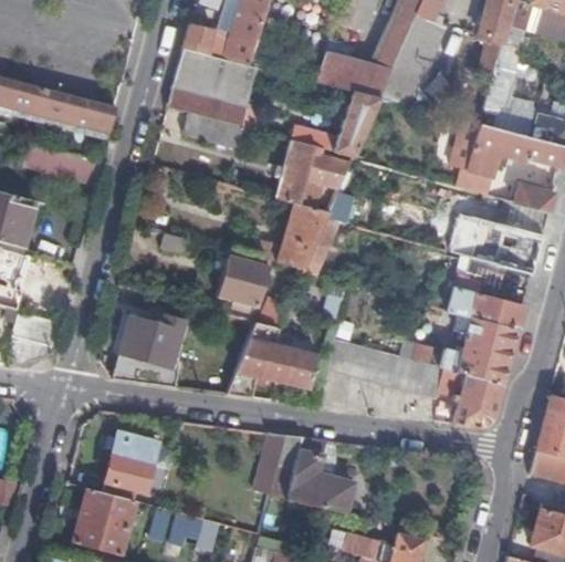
[(249,63),(269,0),(243,0),(232,35),(190,25),(185,48),(249,63)]
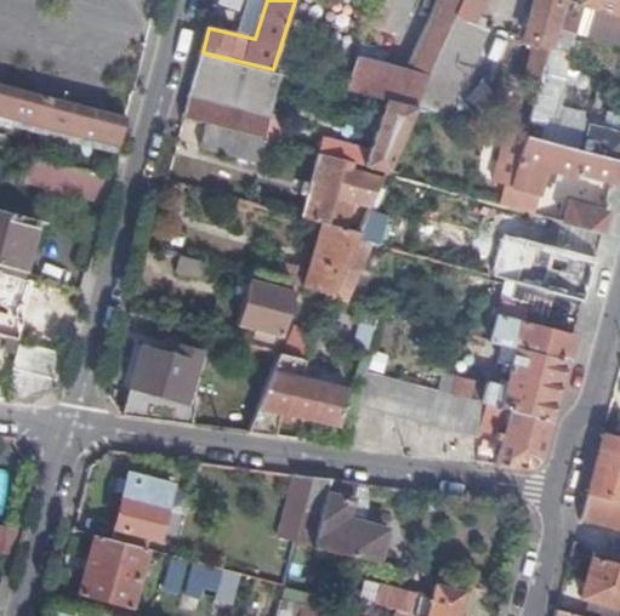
[(377,0),(370,20),(402,32),(414,0),(377,0)]
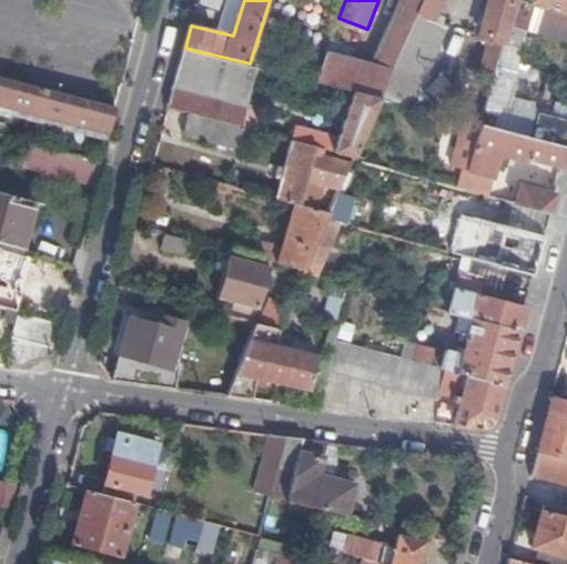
[(405,0),(376,67),(392,71),(423,0),(405,0)]
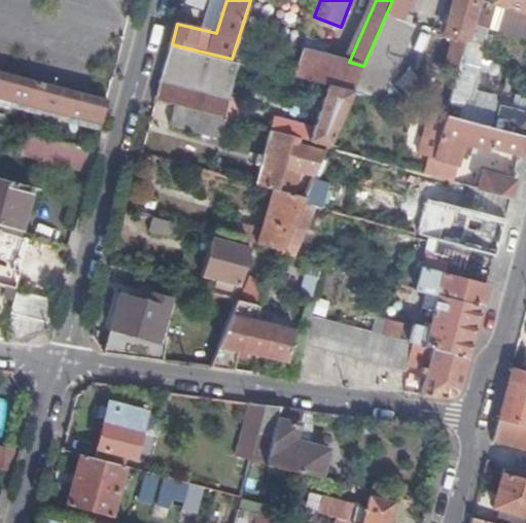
[(392,0),(363,66),(353,89),(377,96),(389,99),(415,22),(412,21),(414,15),(404,12),(410,0),(392,0)]
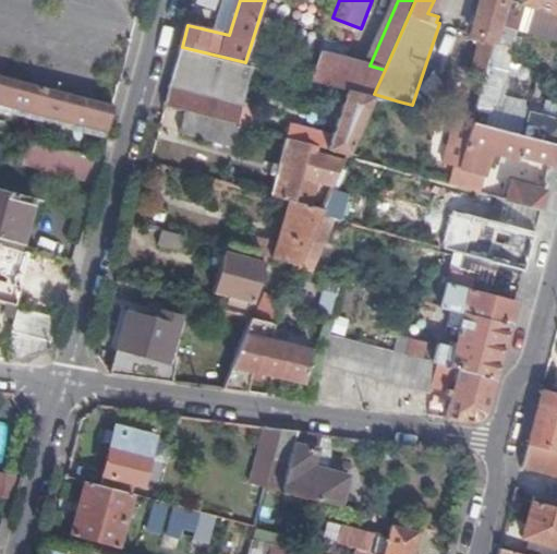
[(480,0),(471,33),(484,37),(494,39),(504,0),(480,0)]
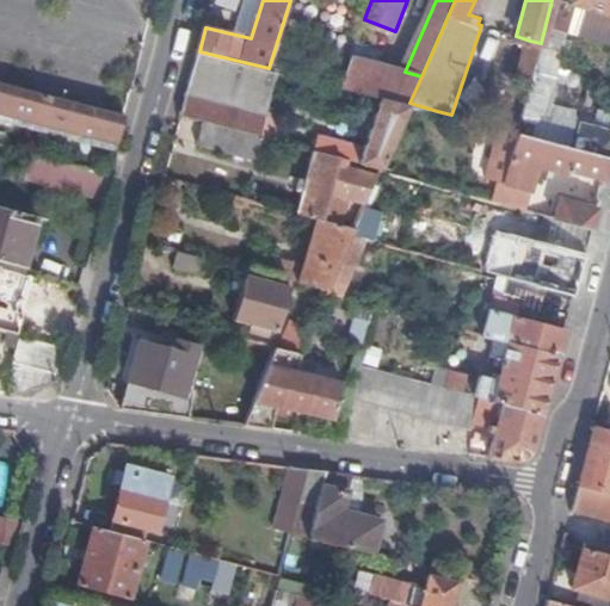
[(552,0),(541,43),(531,79),(531,80),(548,85),(566,32),(572,10),(580,13),(574,35),(609,44),(609,0),(552,0)]
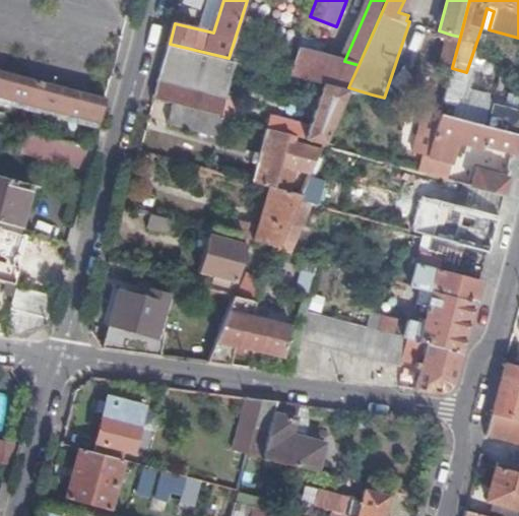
[(481,27),(489,29),(494,11),(487,8),(481,27)]
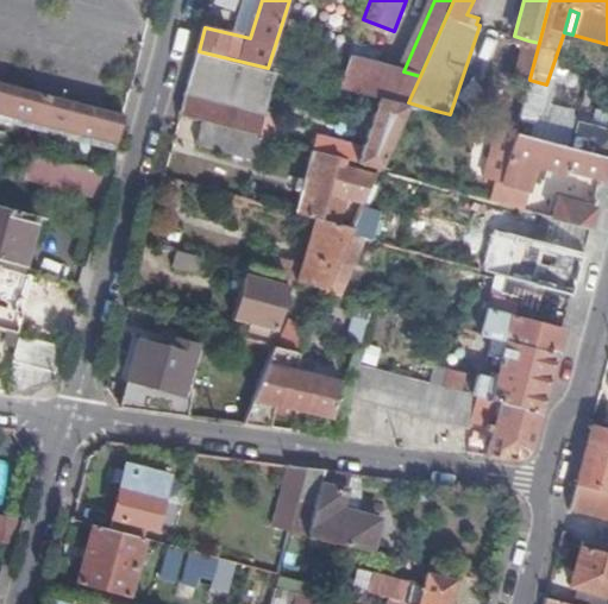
[(380,50),(355,41),(350,56),(376,63),(380,50)]
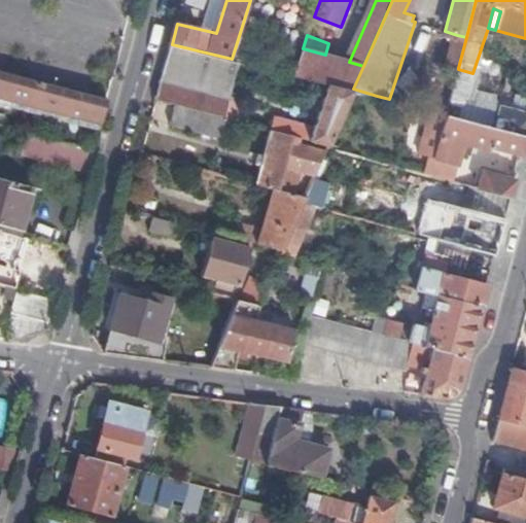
[(466,37),(457,35),(448,65),(458,68),(466,37)]
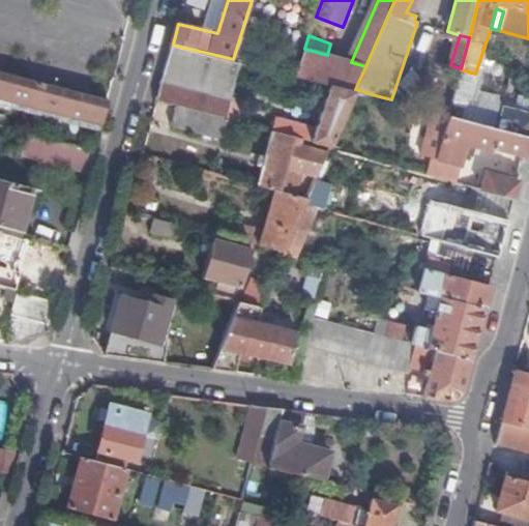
[(239,60),(233,59),(173,45),(163,81),(230,98),(239,60)]
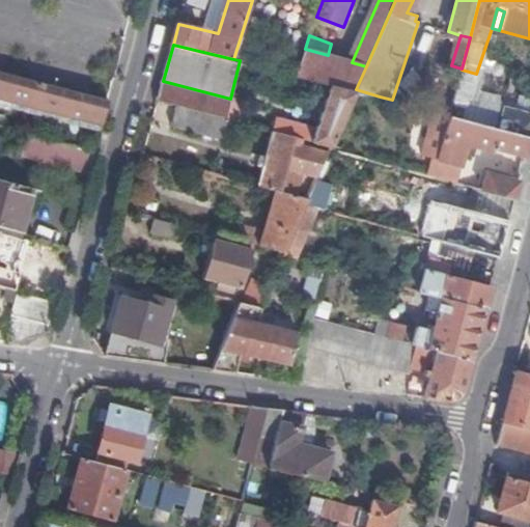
[(328,55),(305,49),(295,75),(331,84),(356,89),(366,66),(352,62),(328,55)]
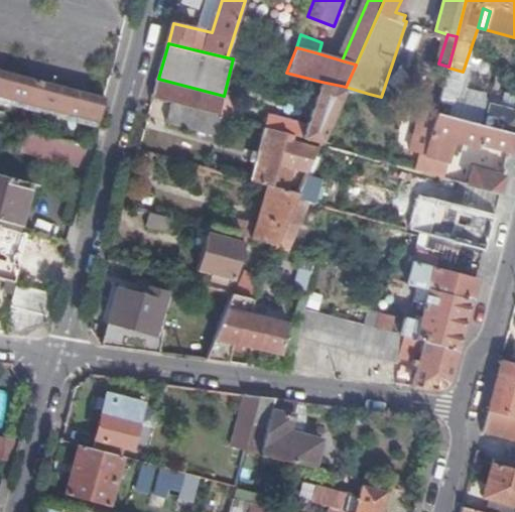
[(0,94),(101,119),(107,98),(0,69),(0,94)]
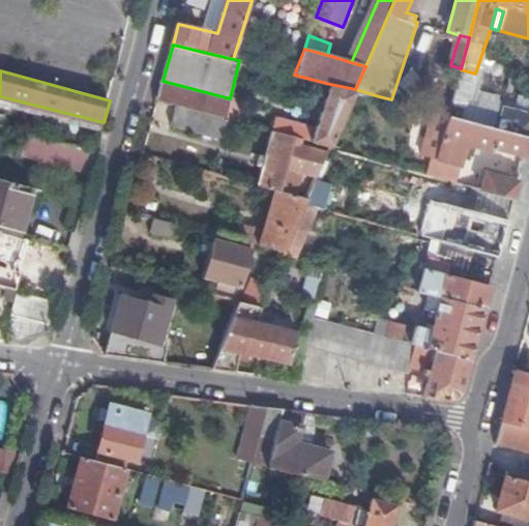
[(163,81),(157,100),(178,105),(229,118),(232,119),(233,113),(227,111),(230,98),(163,81)]
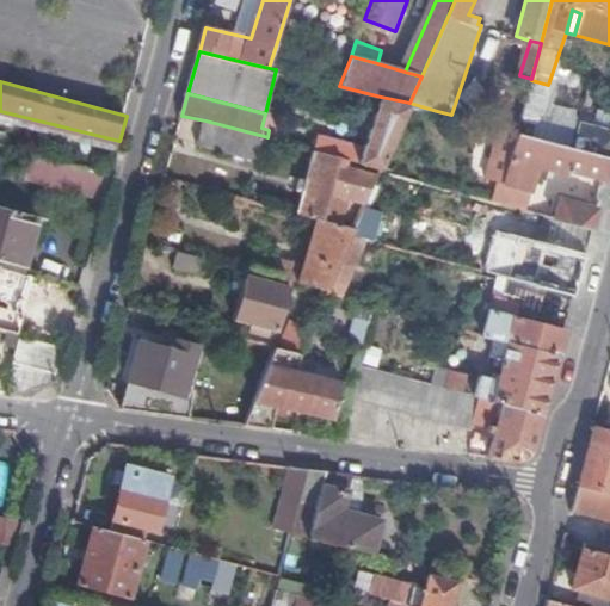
[(381,166),(394,137),(410,103),(381,97),(365,147),(361,161),(381,166)]
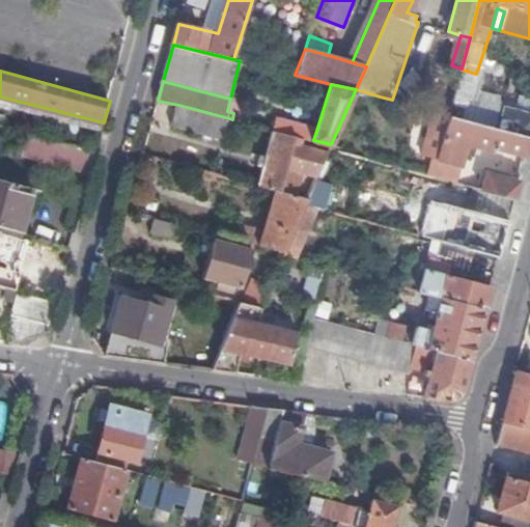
[(365,129),(380,96),(356,89),(342,119),(365,129)]
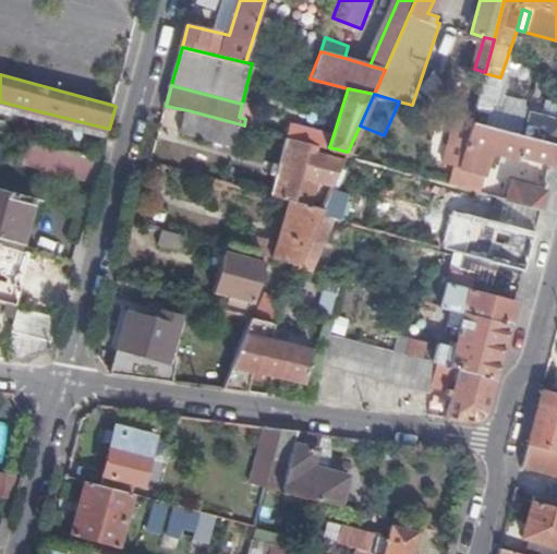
[(472,121),(484,124),(488,112),(475,108),(472,121)]
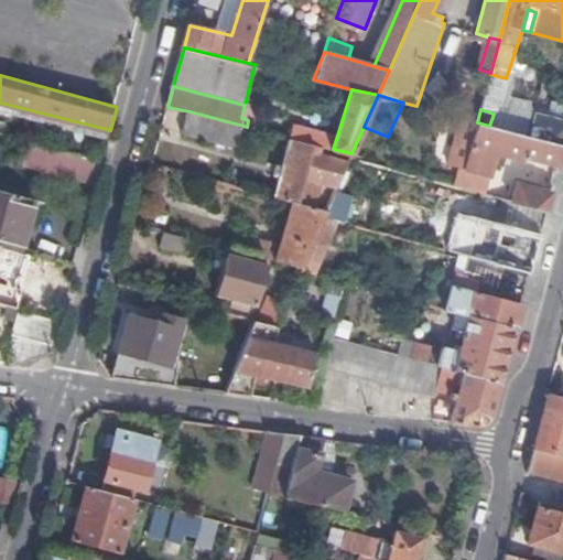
[(244,126),(190,111),(183,132),(238,146),(244,126)]
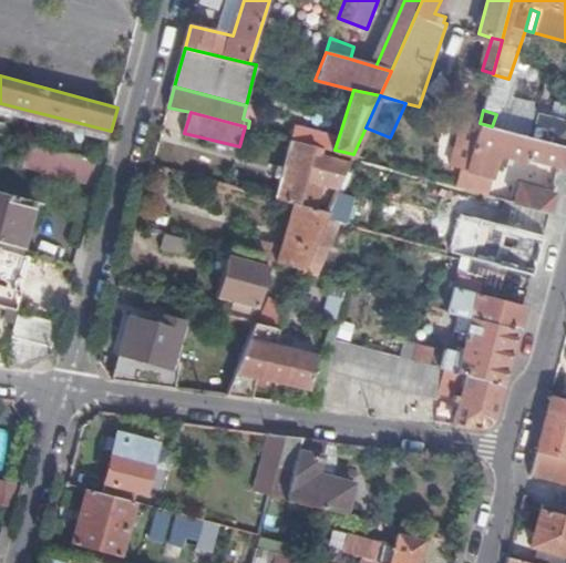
[(565,120),(538,112),(532,137),(565,146),(565,120)]
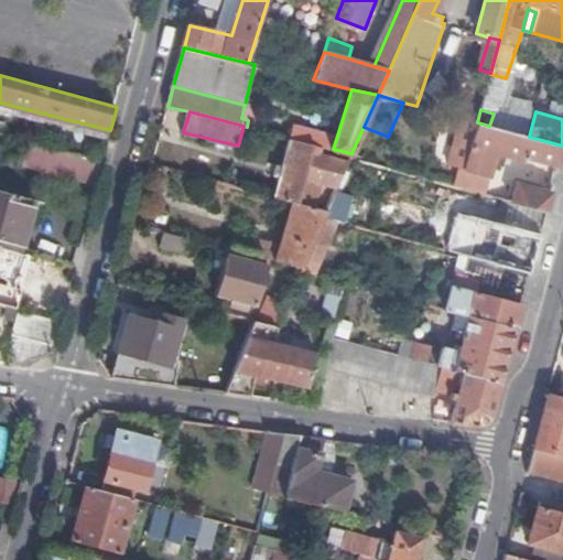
[(477,122),(462,118),(459,125),(450,162),(493,174),(497,161),(504,163),(506,154),(524,160),(527,157),(559,165),(562,150),(562,146),(529,137),(489,126),(477,122)]
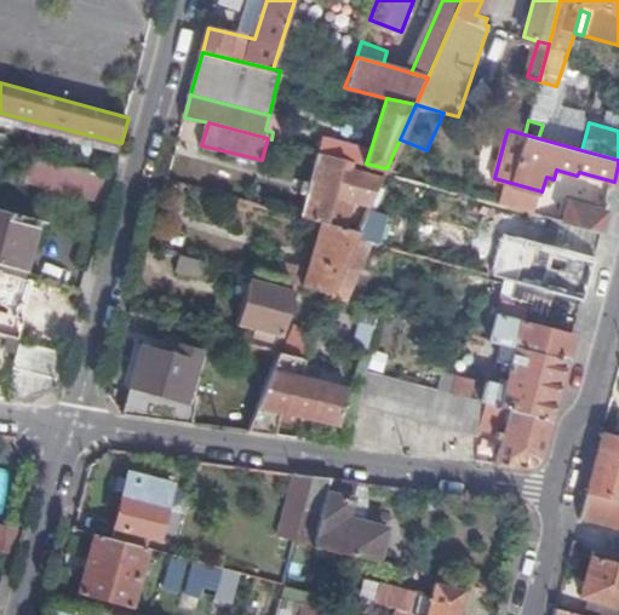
[(353,144),(349,159),(355,160),(366,164),(371,149),(353,144)]
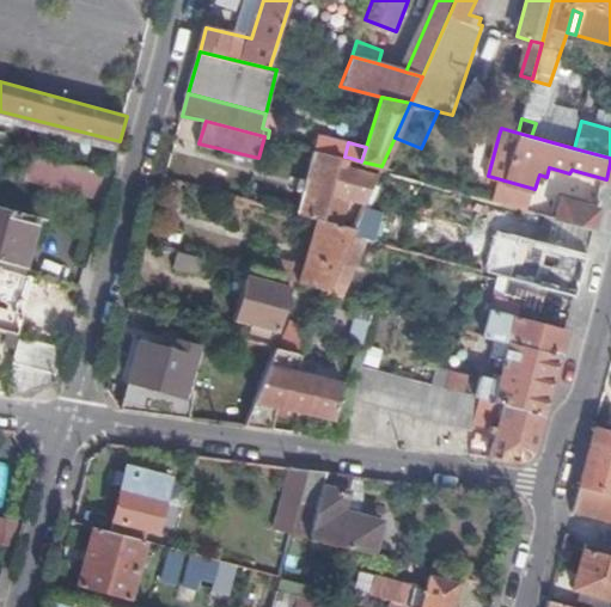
[(366,202),(378,176),(347,169),(350,158),(344,157),(316,149),(299,213),(317,218),(342,224),(349,198),(366,202)]
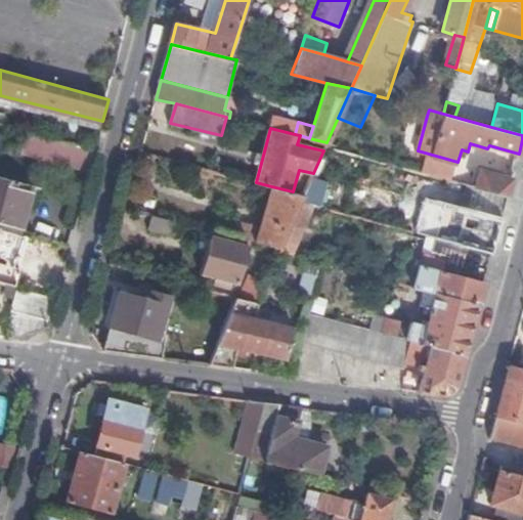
[(91,163),(94,148),(29,131),(23,152),(89,169),(91,163)]
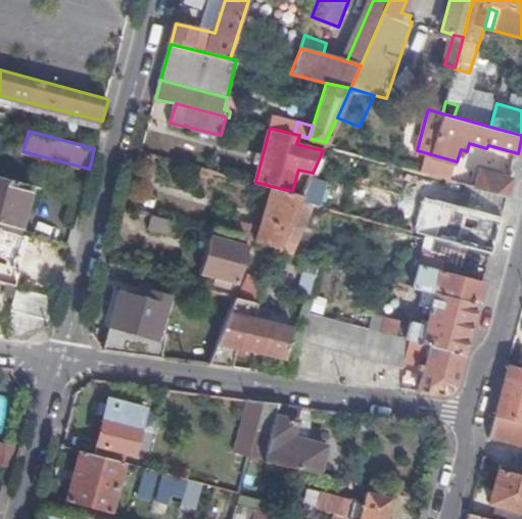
[(507,194),(511,178),(500,174),(501,170),(476,163),(470,184),(507,194)]
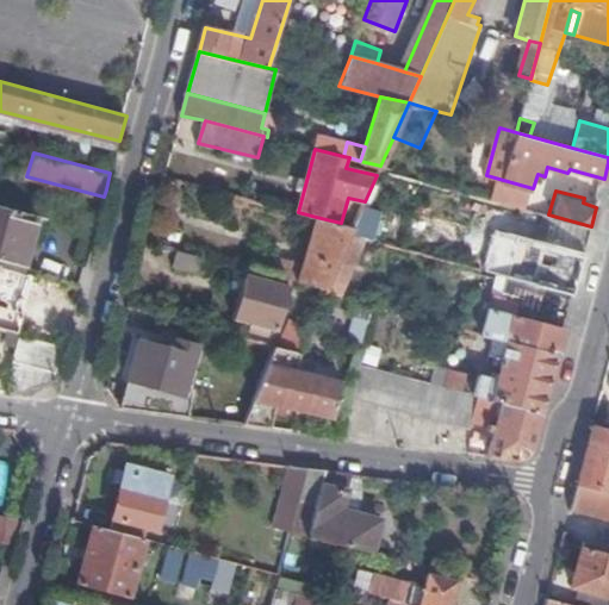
[(0,267),(20,273),(37,216),(0,205),(0,267)]
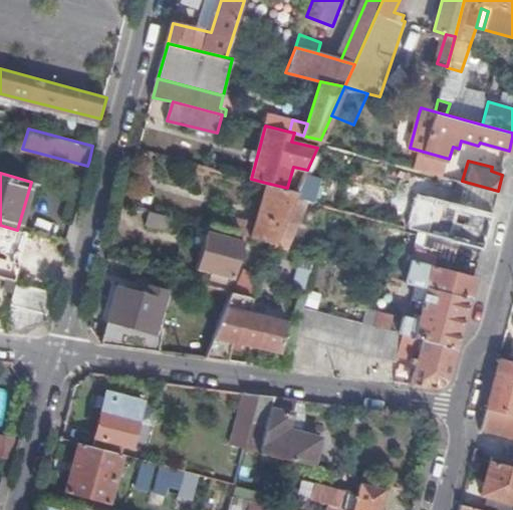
[(307,200),(314,202),(320,179),(306,173),(298,191),(295,197),(307,200)]
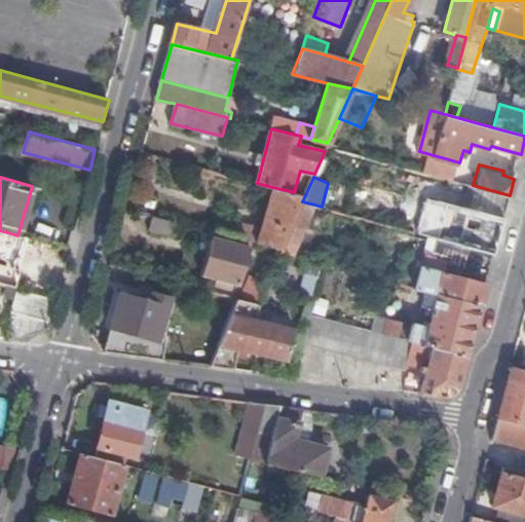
[(494,253),(510,195),(473,185),(464,183),(458,206),(447,202),(438,238),(471,247),(494,253)]
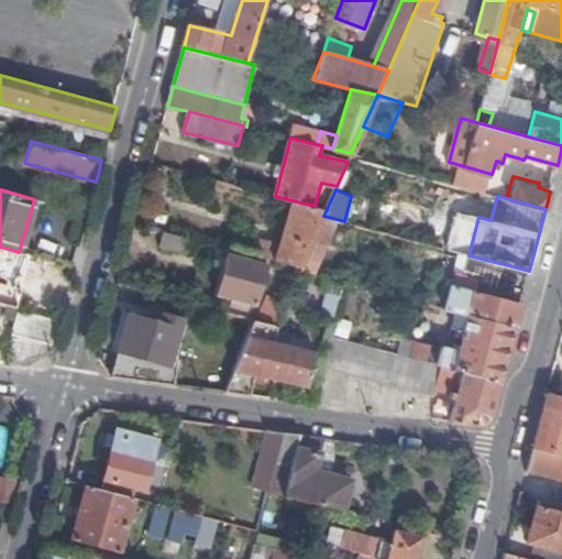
[(315,206),(291,200),(275,258),(301,264),(323,216),(327,209),(315,206)]
